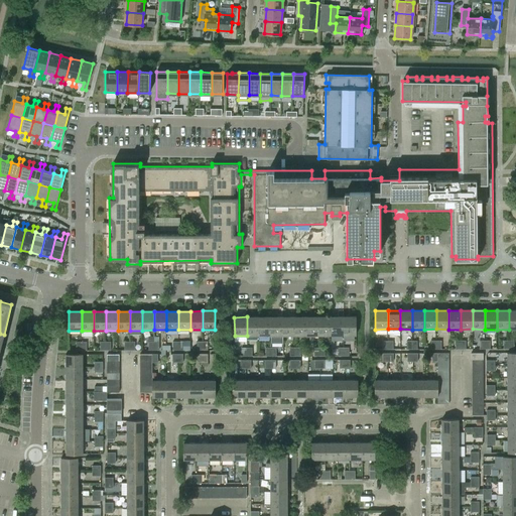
[(247,336),(259,336),(259,316),(247,316),(247,336)]
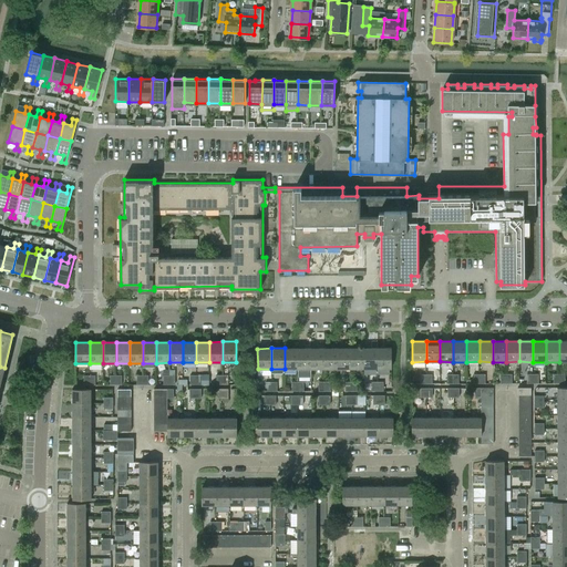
[(285,369),(298,369),(298,348),(285,348),(285,369)]
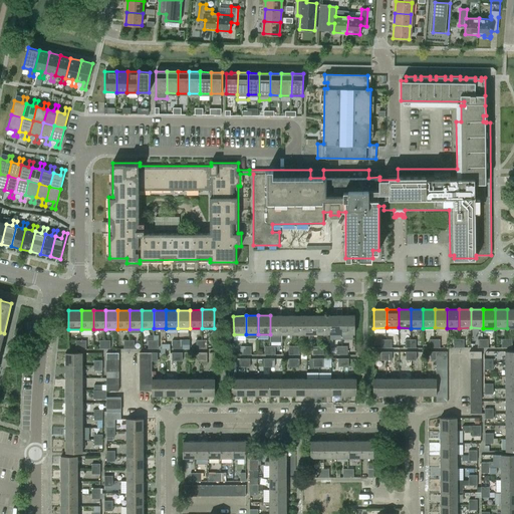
[(270,334),(282,334),(282,315),(270,315),(270,334)]
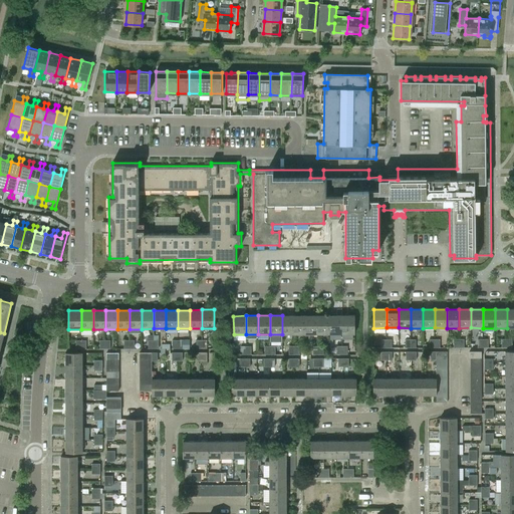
[(282,334),(294,334),(294,315),(282,315),(282,334)]
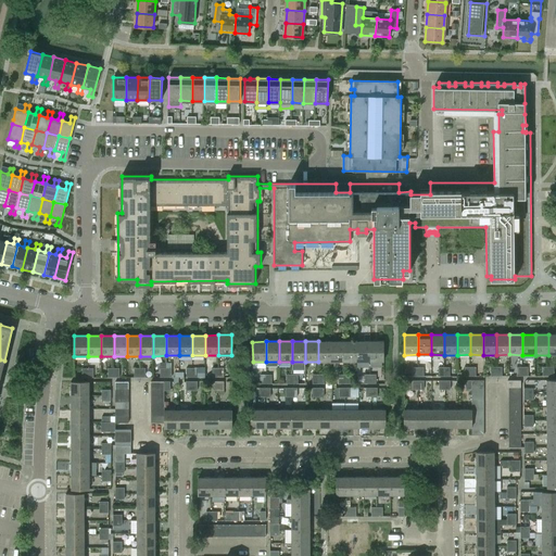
[(318,362),(331,362),(331,341),(318,341),(318,362)]
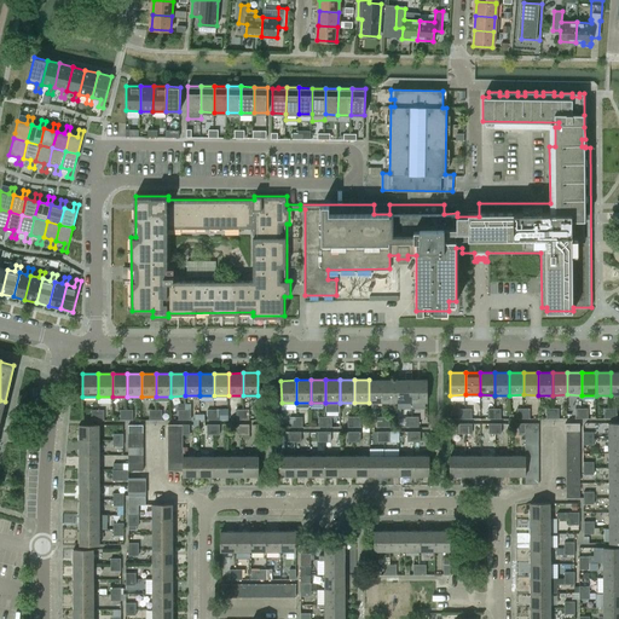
[(369,403),(383,403),(382,380),(369,380),(369,403)]
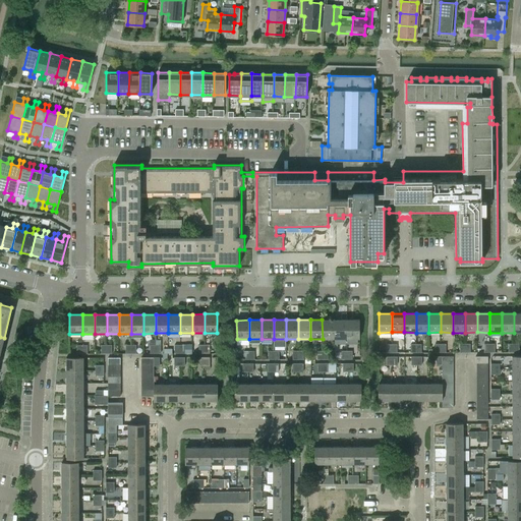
[(323,339),(334,339),(334,320),(322,320),(323,339)]
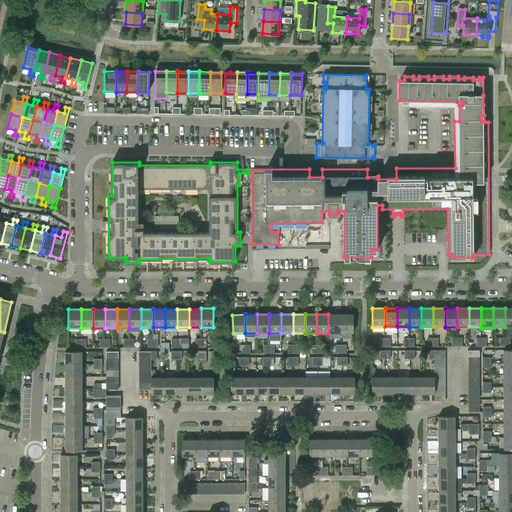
[(328,333),(340,333),(340,314),(328,314),(328,333)]
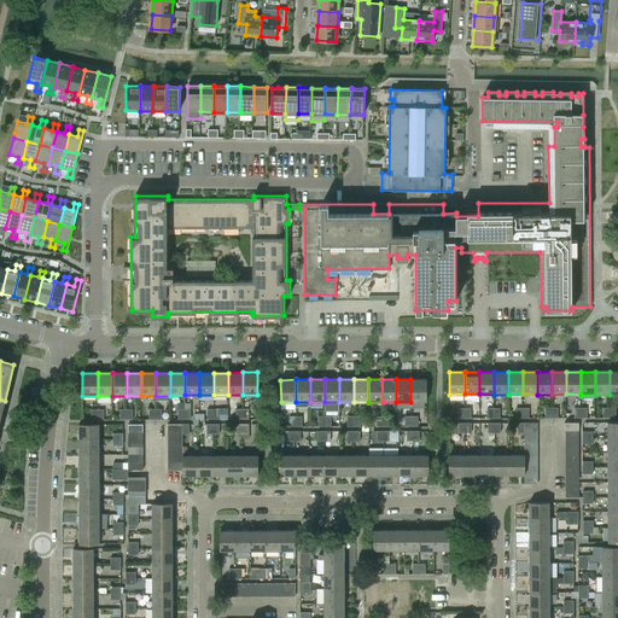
[(426,379),(410,379),(410,402),(426,402),(426,379)]
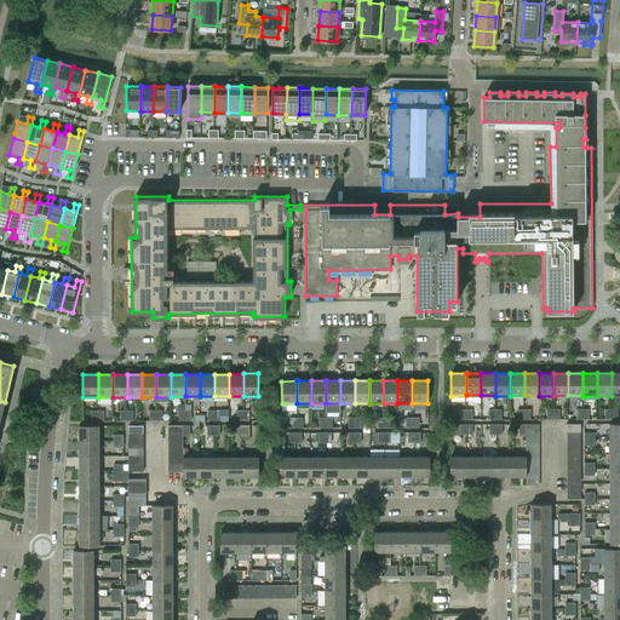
[(244,420),(250,420),(258,420),(258,415),(250,415),(250,411),(244,411),(244,420)]
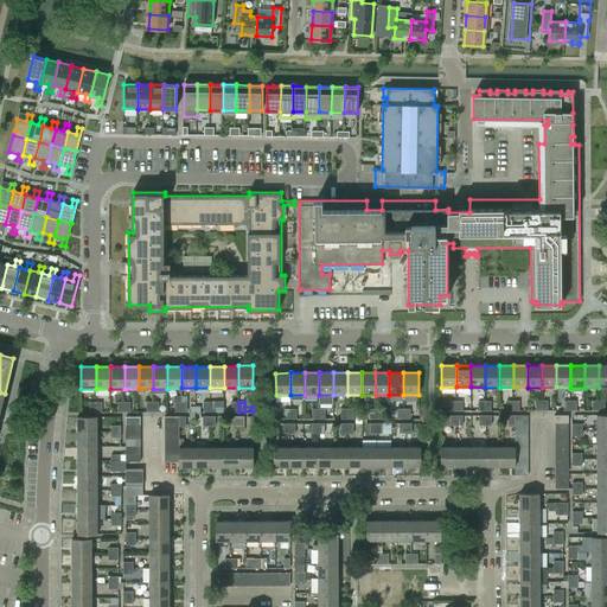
[(596,430),(606,430),(606,415),(596,416),(596,430)]
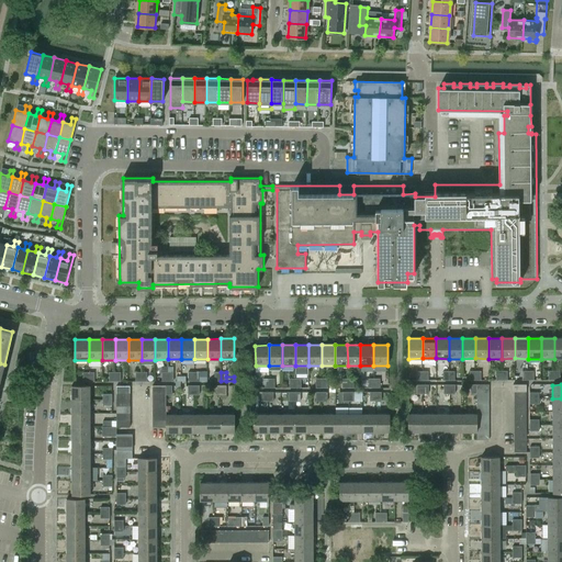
[(72,400),(90,400),(90,385),(72,385),(72,400)]
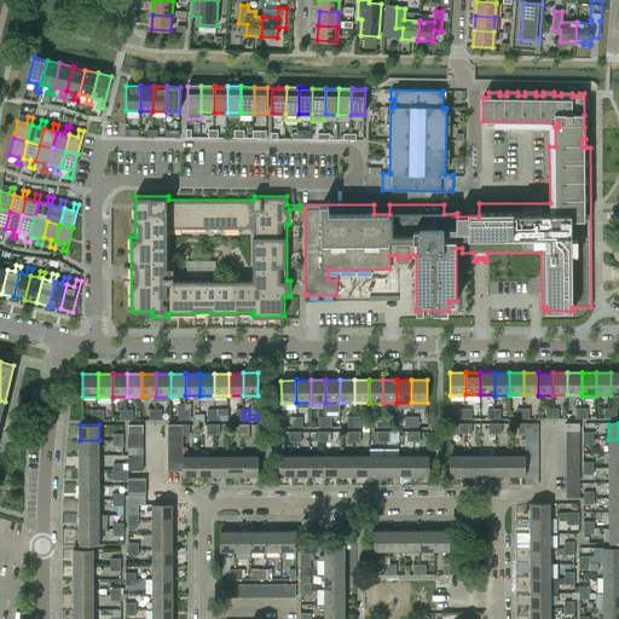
[(618,453),(618,439),(608,439),(608,453),(618,453)]
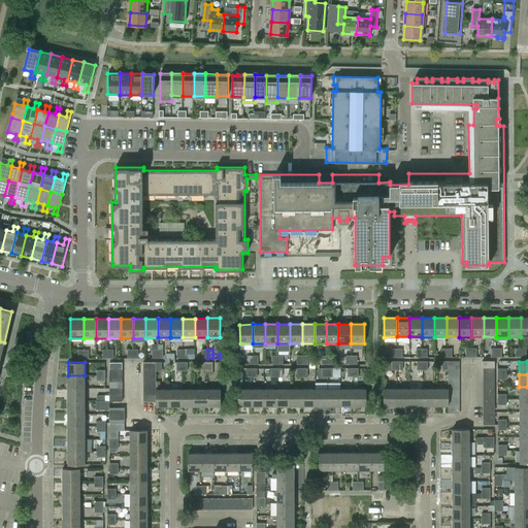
[(68,375),(68,388),(85,388),(85,375),(68,375)]
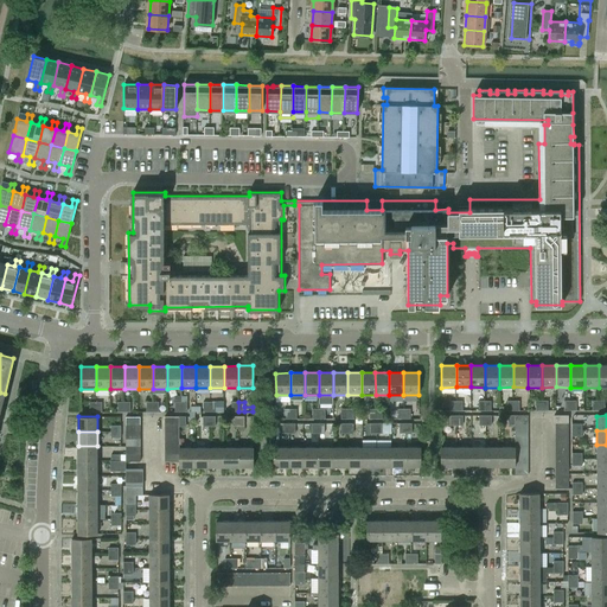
[(606,459),(606,445),(596,445),(596,460),(606,459)]
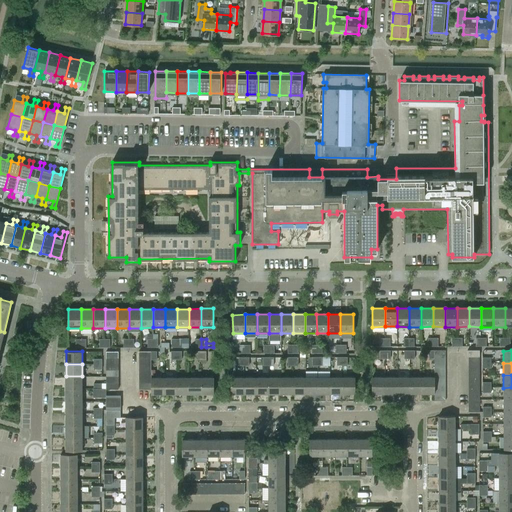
[(66,376),(66,389),(82,388),(82,376),(66,376)]
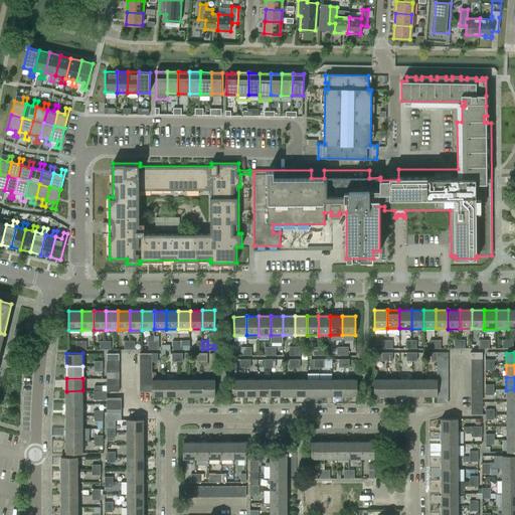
[(387,396),(387,379),(374,379),(374,396),(387,396)]
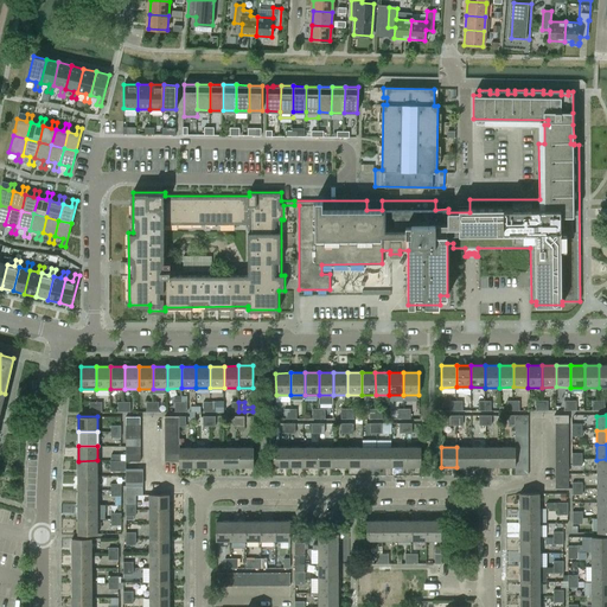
[(457,467),(471,467),(471,447),(457,447),(457,467)]
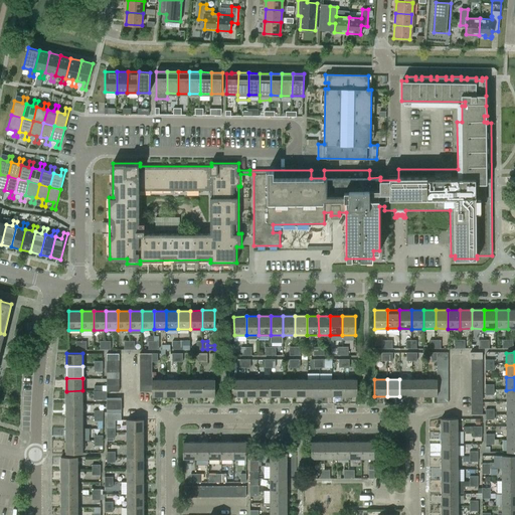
[(399,396),(411,396),(411,379),(399,379),(399,396)]
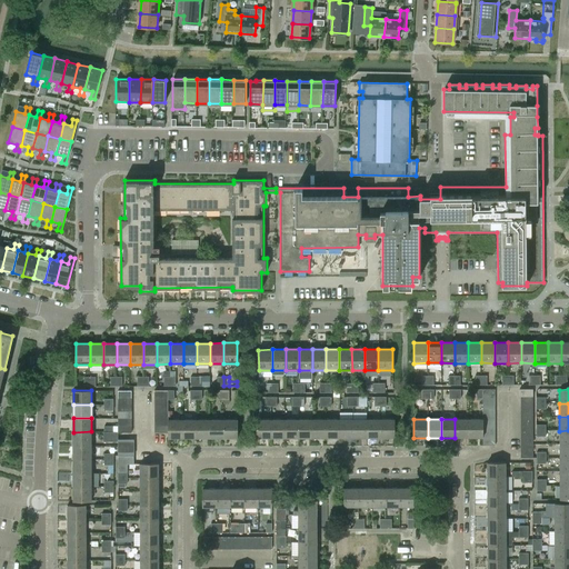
[(455,438),(469,438),(469,419),(455,419),(455,438)]
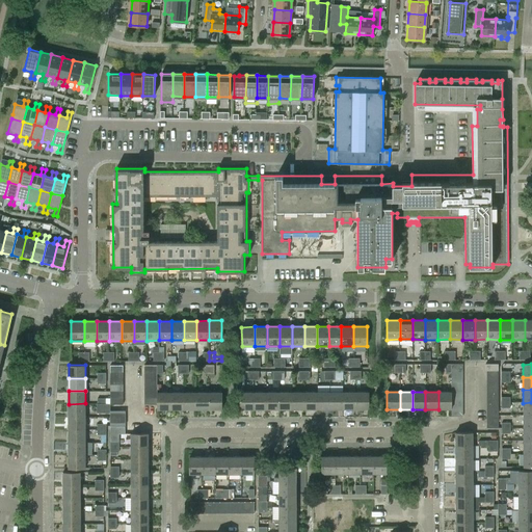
[(451,392),(439,392),(439,409),(451,409),(451,404),(451,399),(451,393),(451,392)]
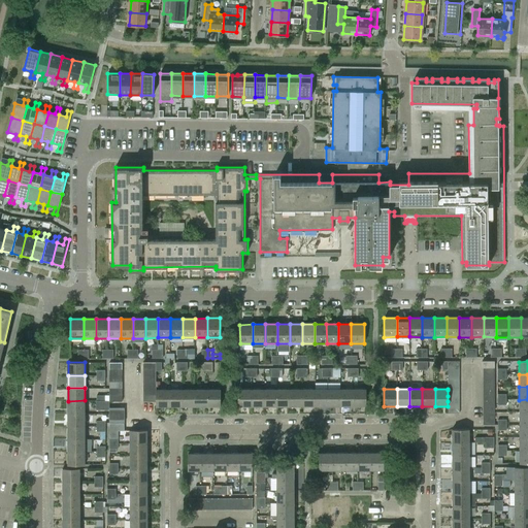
[(157,390),(156,395),(156,401),(156,406),(169,406),(169,390),(157,390)]
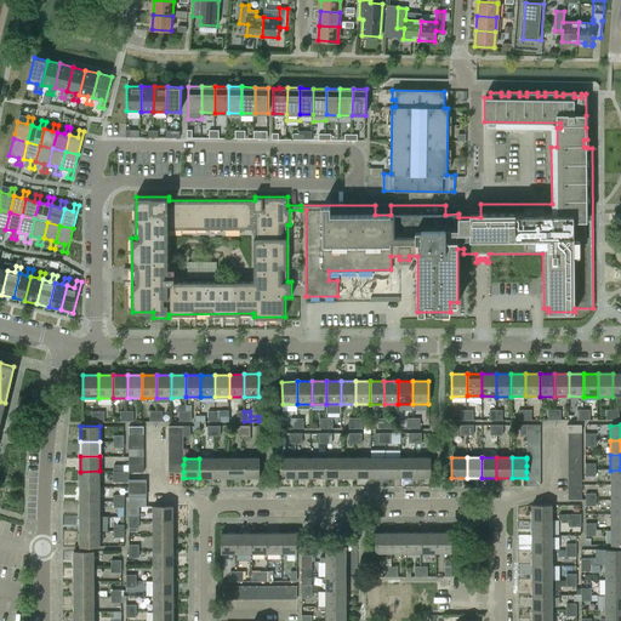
[(199,478),(214,478),(214,459),(199,459),(199,478)]
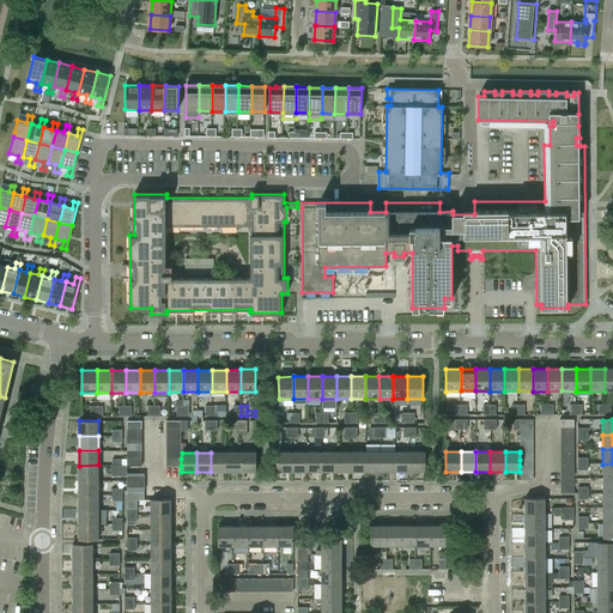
[(211,472),(225,472),(225,453),(211,453),(211,472)]
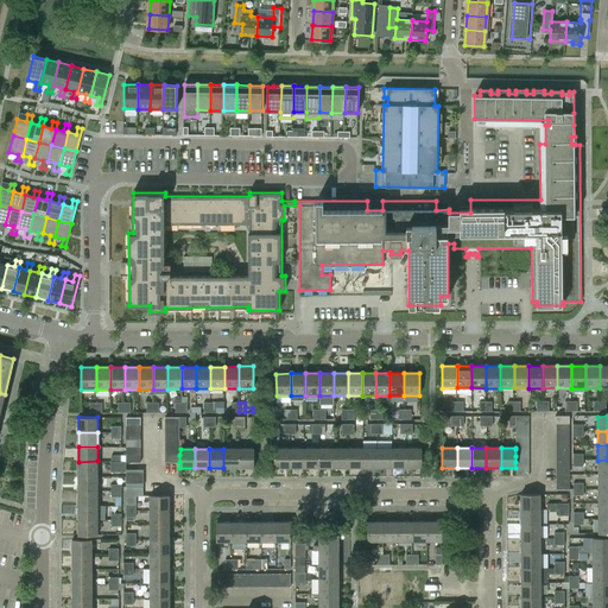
[(223,468),(238,468),(238,449),(223,449),(223,468)]
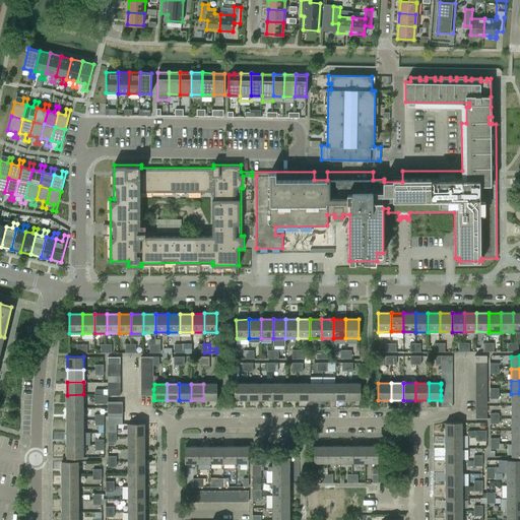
[(203,384),(203,400),(216,400),(216,384),(203,384)]
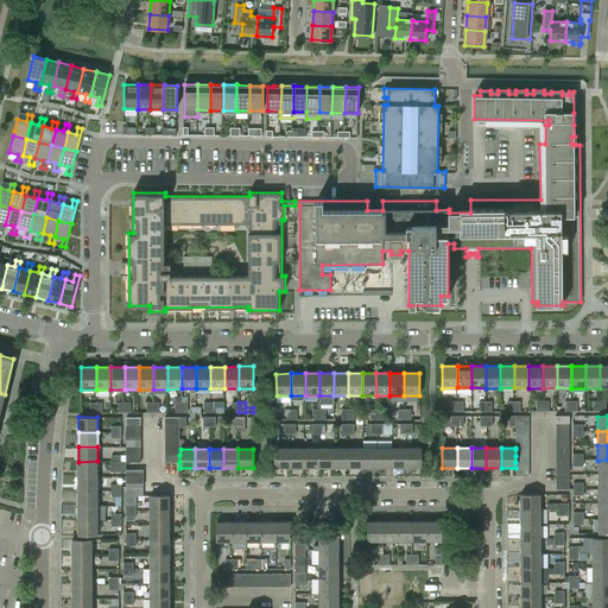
[(289,468),(289,449),(274,449),(274,468),(289,468)]
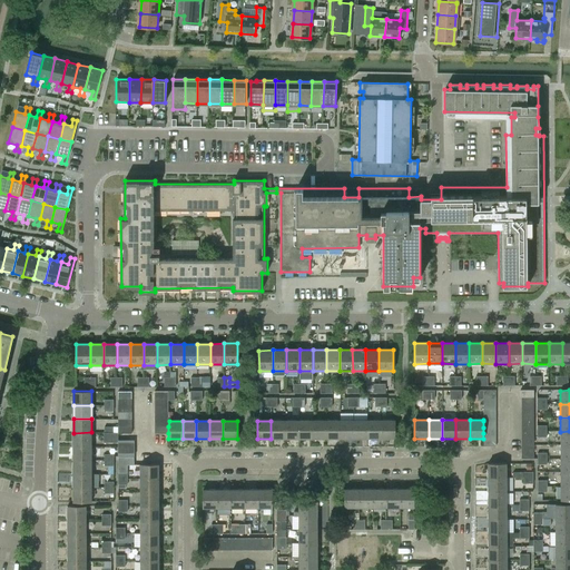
[(285,421),(271,421),(271,439),(285,439),(285,421)]
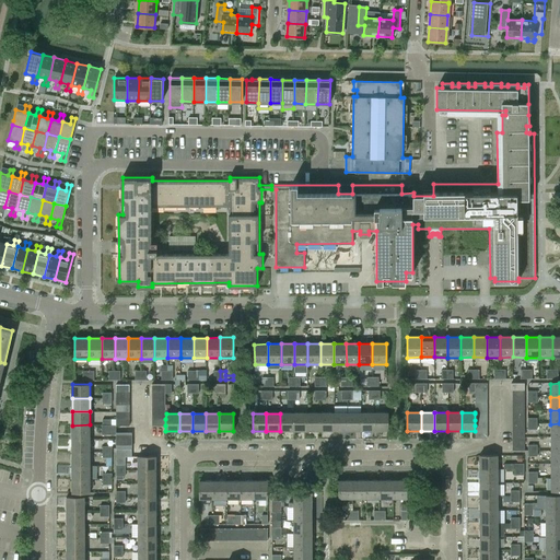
[(293,413),(280,413),(280,431),(293,431),(293,413)]
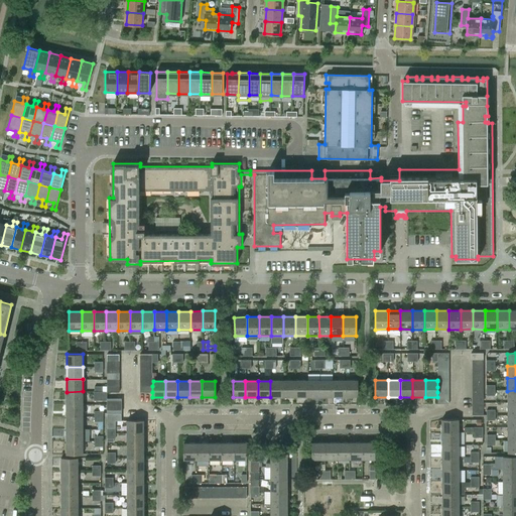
[(282,381),(270,381),(270,397),(282,397),(282,381)]
